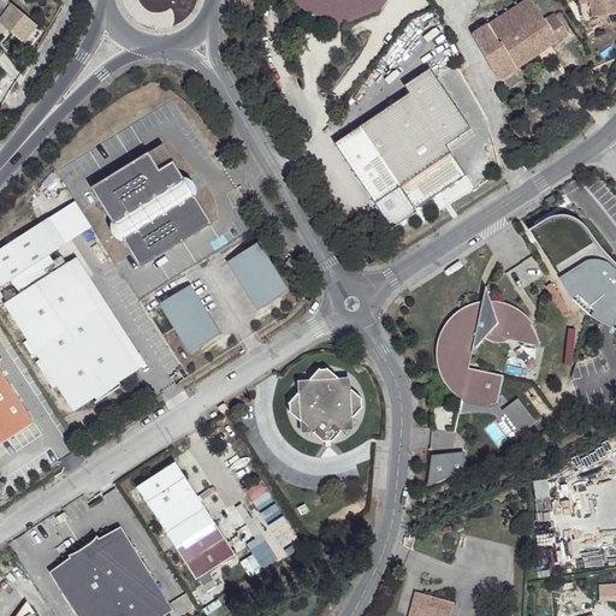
[(16,9),(5,0),(0,0),(0,15),(6,9),(11,12),(1,24),(22,43),(37,29),(16,9)]
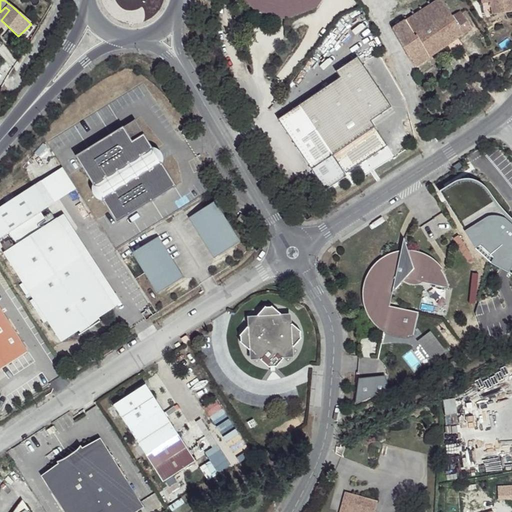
[(242,0),(252,11),(286,19),(314,10),(320,0),(242,0)]
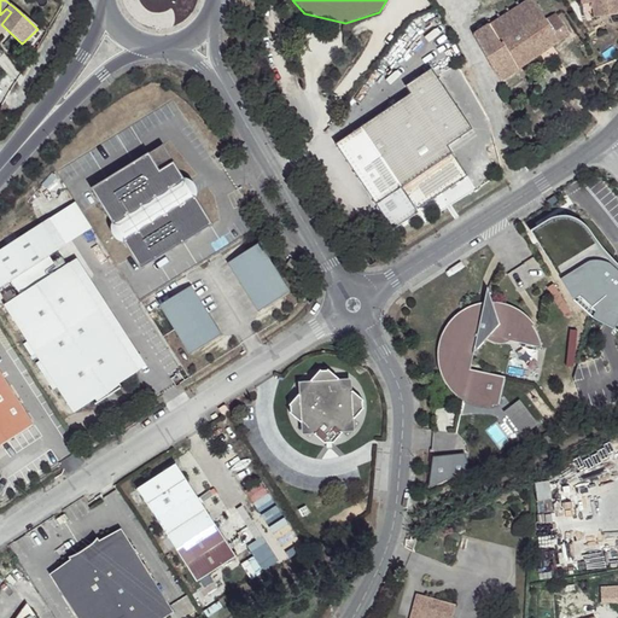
[(547,19),(534,0),(522,0),(474,38),(500,79),(569,34),(555,15),(547,19)]
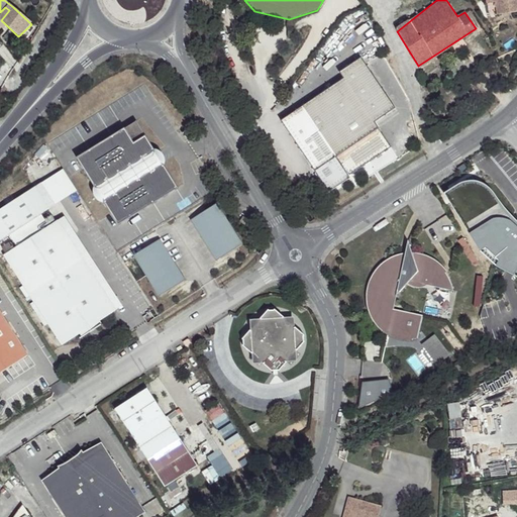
[(516,0),(496,0),(498,14),(516,13),(516,0)]
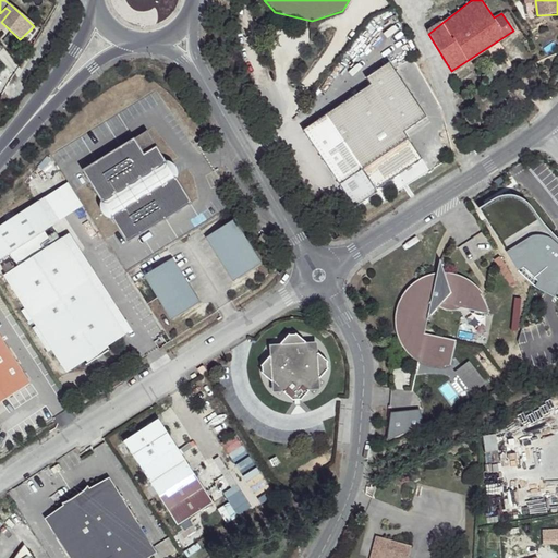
[(371,84),(304,134),(360,208),(381,192),(380,190),(425,158),(404,131),(427,113),(388,61),(365,77),(371,84)]
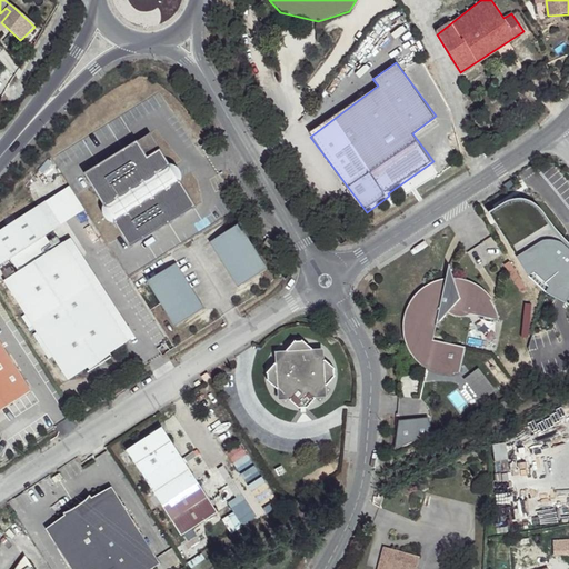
[(150,137),(86,179),(108,212),(172,170),(150,137)]
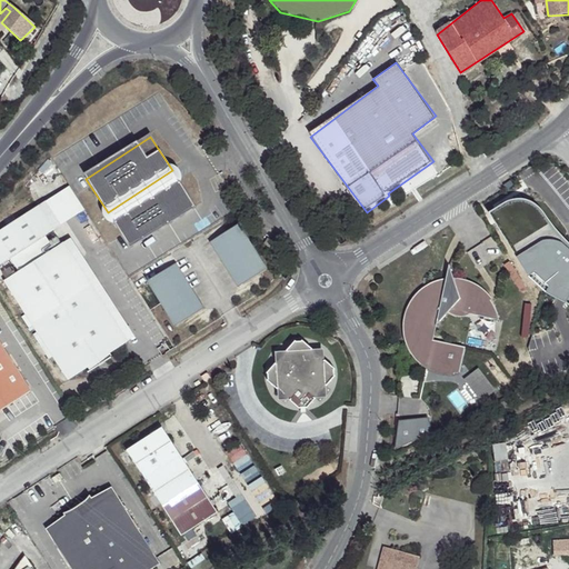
[(212,140),(200,148),(205,156),(217,148),(212,140)]
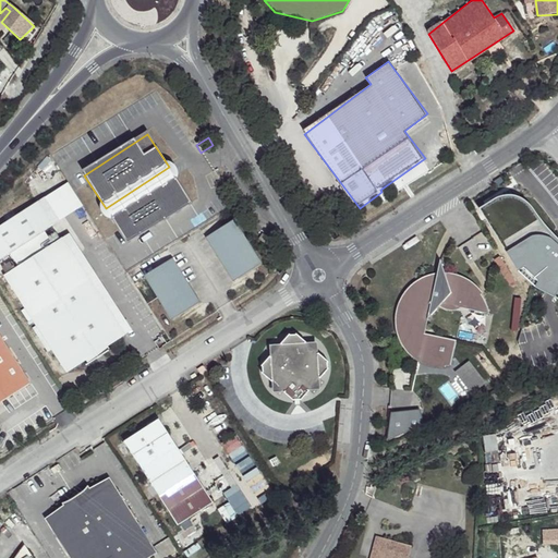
[(177,179),(113,220),(131,247),(194,206),(177,179)]
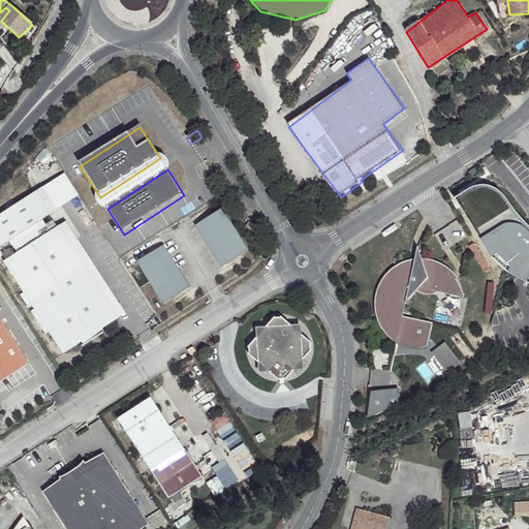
[(31,189),(47,212),(73,192),(59,172),(31,189)]
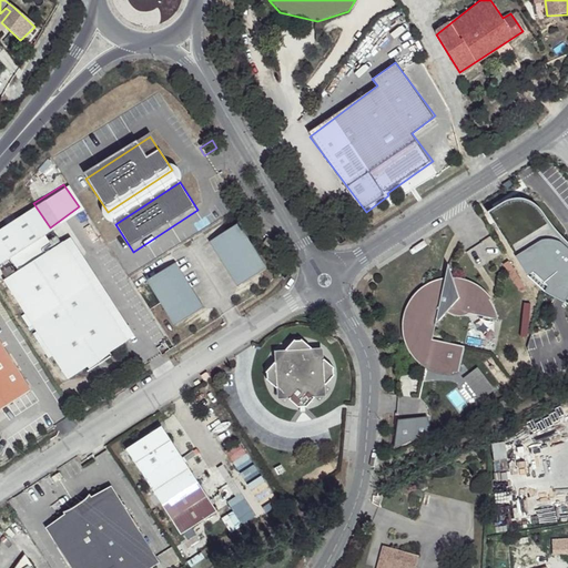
[(507,200),(488,211),(527,276),(545,293),(567,305),(567,241),(563,236),(548,221),(539,208),(530,200),(517,196),(507,200)]
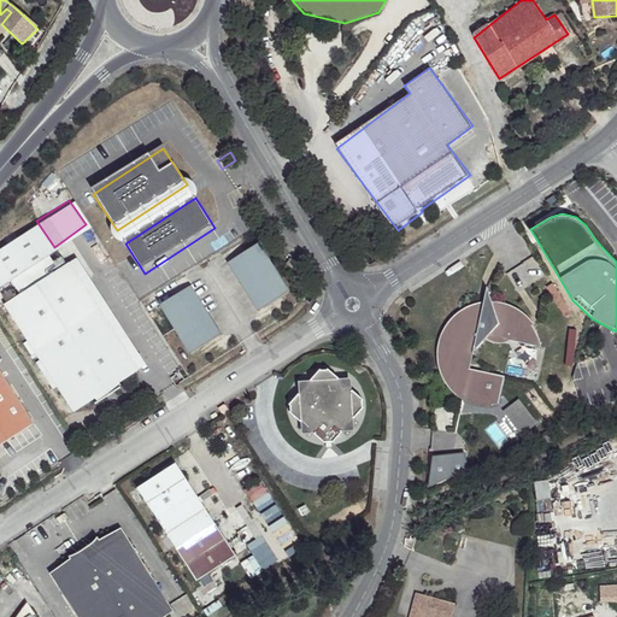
[(36,221),(0,245),(0,283),(54,247),(36,221)]
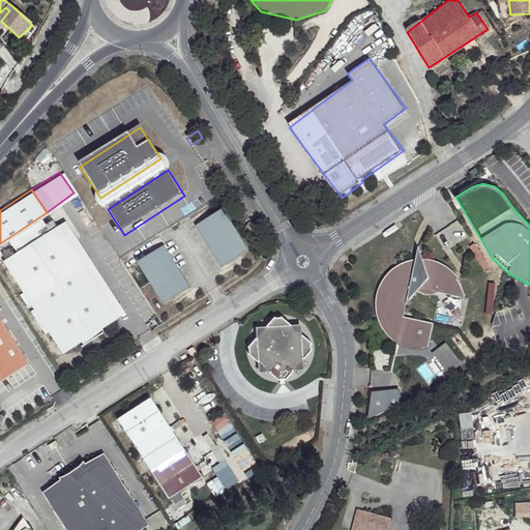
[(224,211),(200,227),(226,266),(249,252),(224,211)]
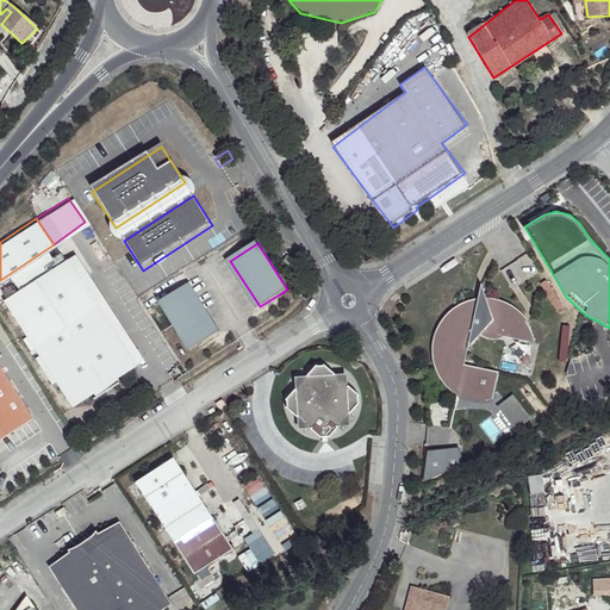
[(64,257),(136,363),(144,358),(73,251),(64,257)]
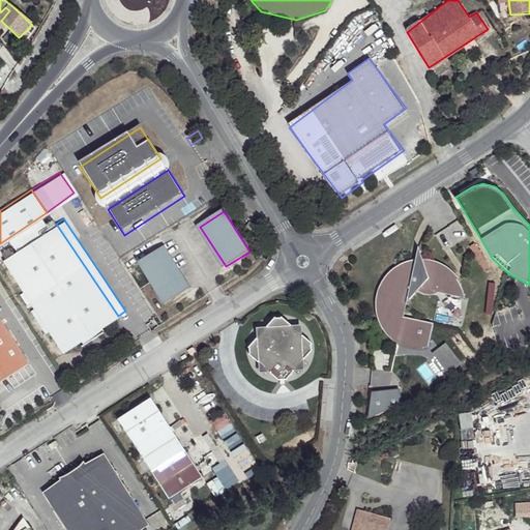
[(260,228),(251,223),(247,228),(257,233),(260,228)]
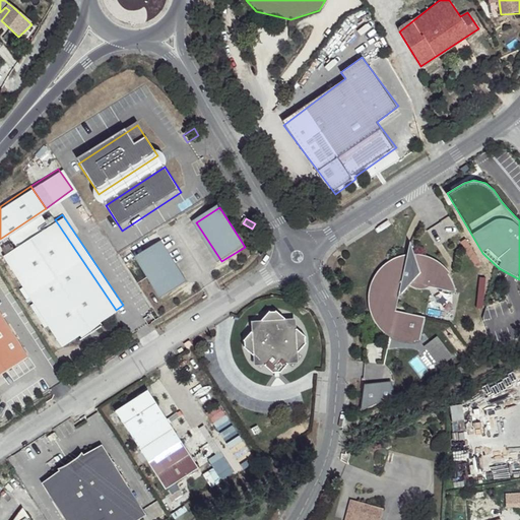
[(3,254),(1,255),(63,346),(116,310),(55,219),(11,248),(3,254)]
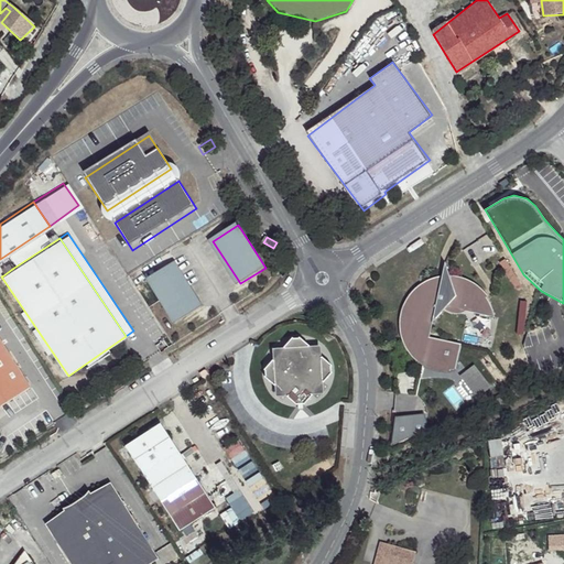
[(438,370),(449,371),(458,371),(464,344),(431,337),(432,327),(436,316),(443,310),(446,312),(456,315),(468,312),(475,313),(495,315),(488,301),(481,292),(469,282),(462,278),(447,274),(442,261),(440,262),(441,277),(422,285),(411,297),(403,306),(402,316),(402,328),(404,342),(411,353),(418,360),(429,367),(438,370)]
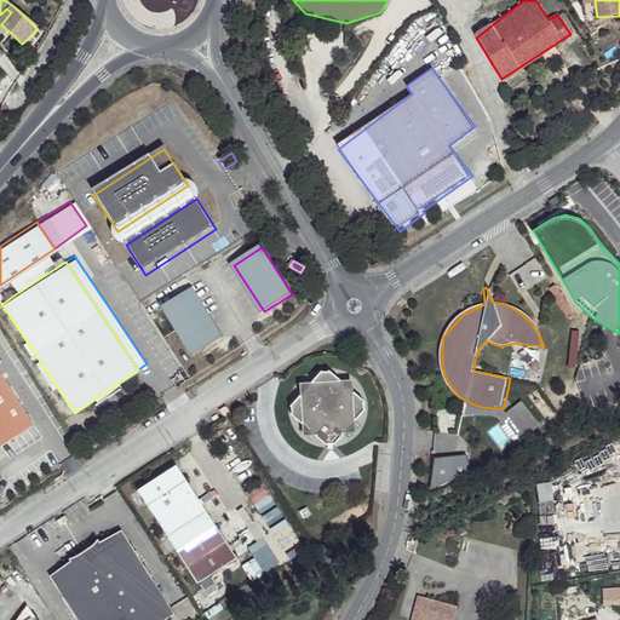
[(10,288),(0,294),(0,297),(4,303),(13,296),(10,288)]
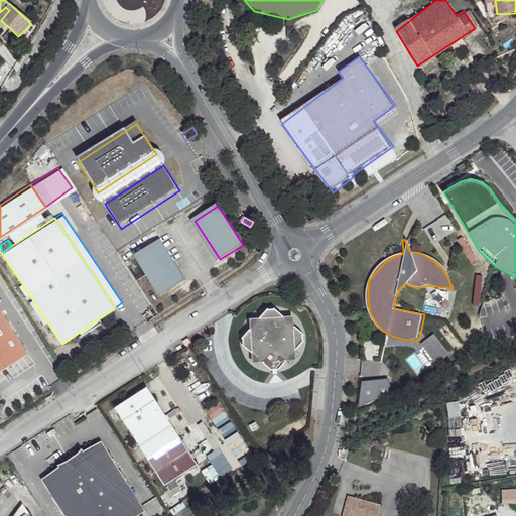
[(160,242),(137,257),(162,296),(185,280),(160,242)]
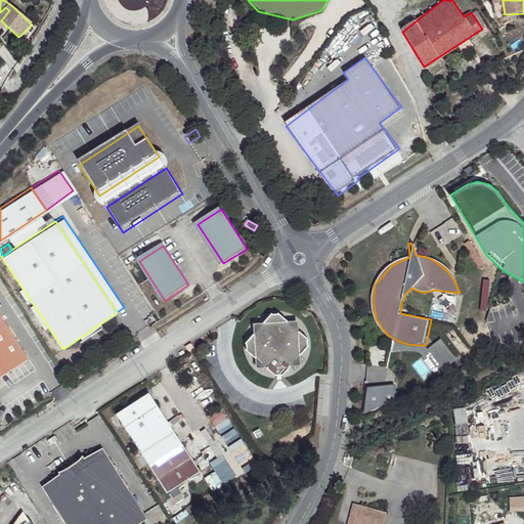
[(309,338),(282,314),(273,313),(249,344),(250,351),(275,376),(286,377),(311,346),(309,338)]
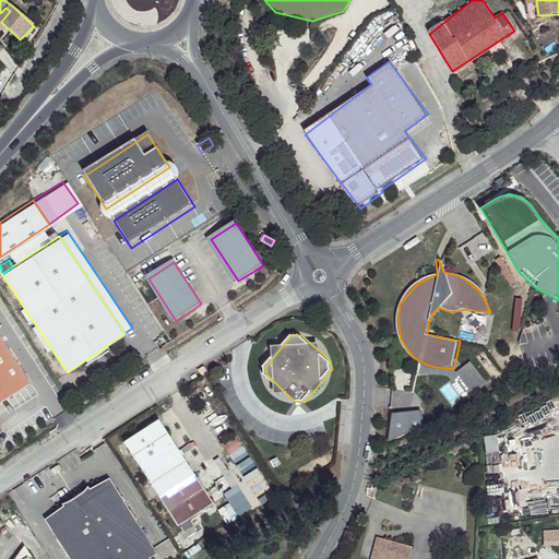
[(0,408),(30,390),(0,343),(0,408)]
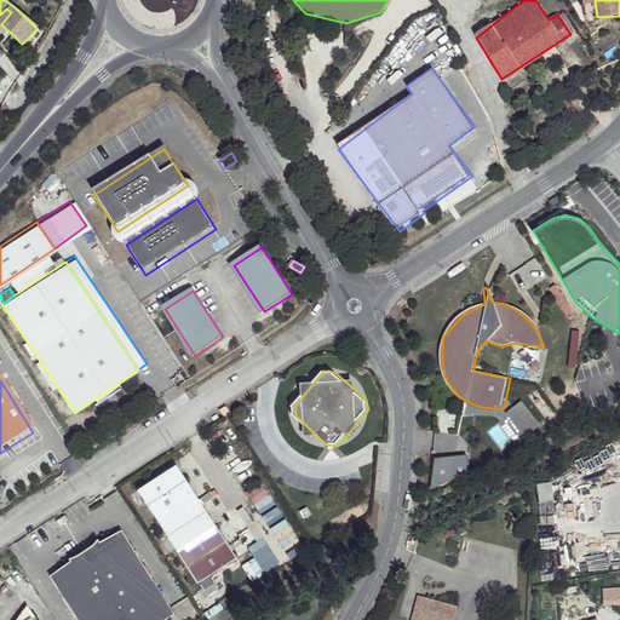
[(524,438),(540,426),(522,402),(506,414),(524,438)]
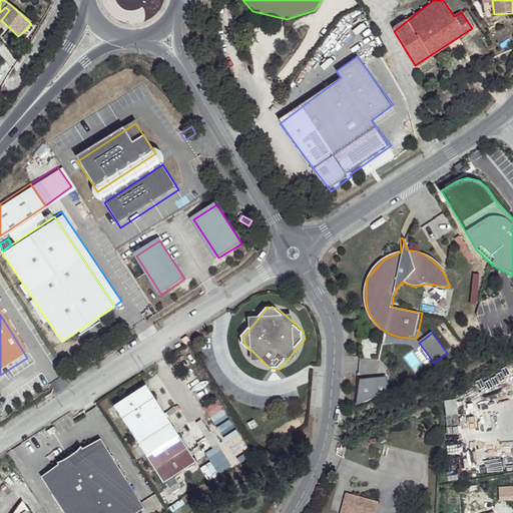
[(359,401),(391,396),(388,376),(356,381),(359,401)]
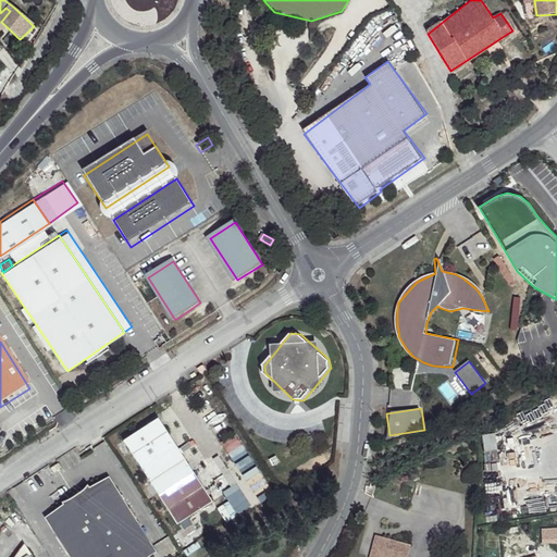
[(159,419),(124,442),(159,497),(195,474),(159,419)]
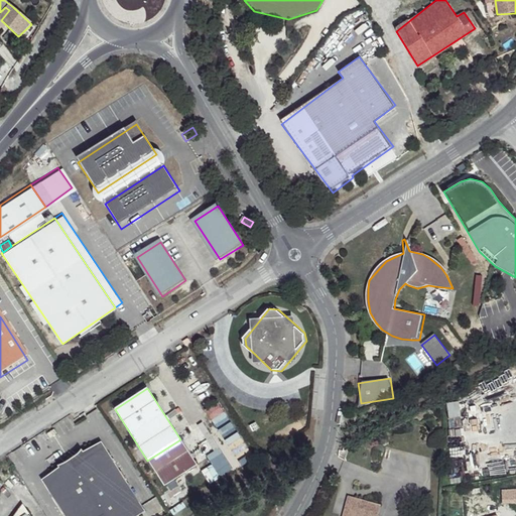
[(180,439),(147,461),(165,488),(199,467),(180,439)]
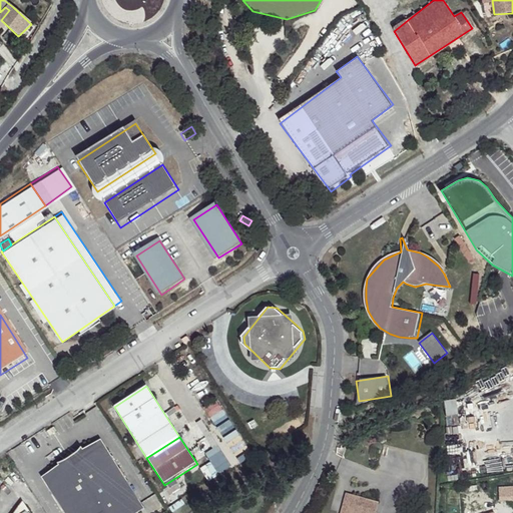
[(60,467),(42,478),(64,512),(139,512),(147,508),(101,441),(84,451),(79,450),(59,462),(60,467)]
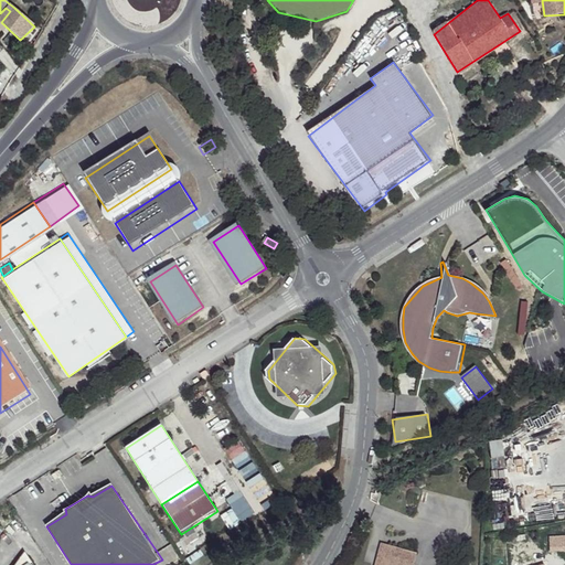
[(564,537),(553,537),(553,548),(564,547),(564,537)]
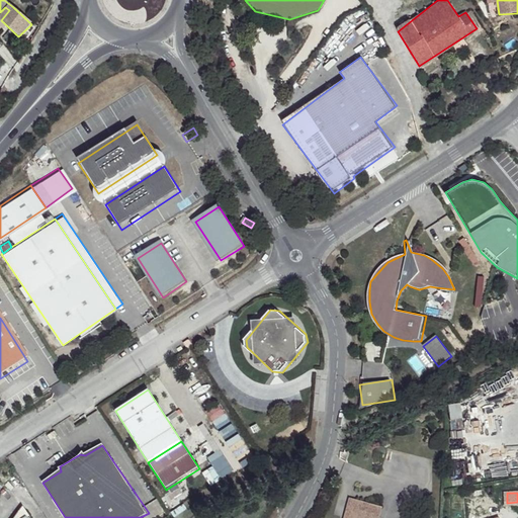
[(355,500),(349,504),(345,517),(378,517),(381,506),(355,500)]
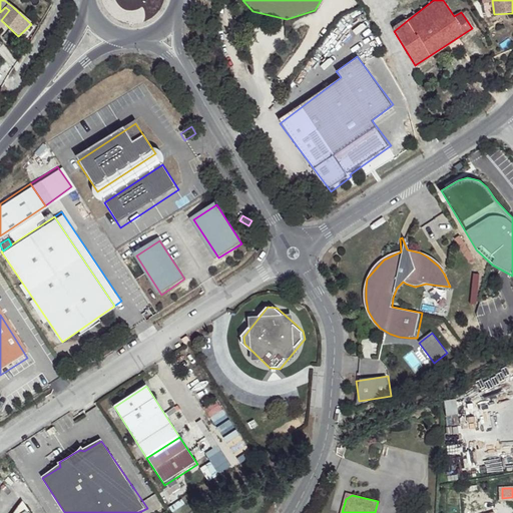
[(29,512),(22,501),(14,512),(29,512)]
